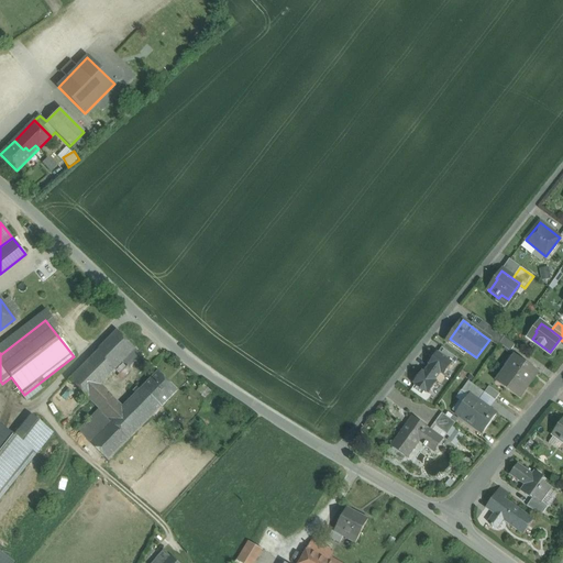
[(505,337),(488,326),(482,334),(489,340),(498,346),(499,344),(504,338),(505,337)]
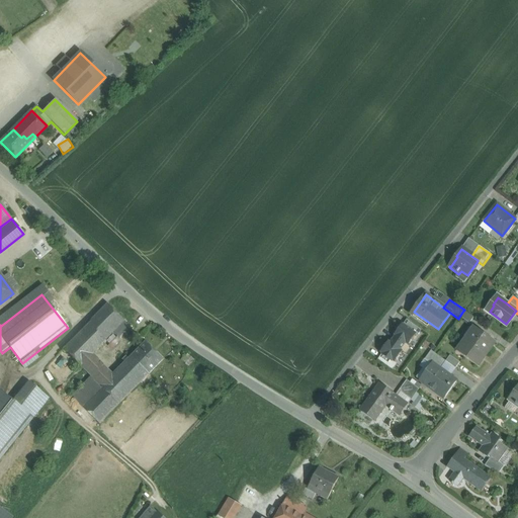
[(108,305),(63,350),(80,367),(92,354),(113,333),(124,322),(108,305)]
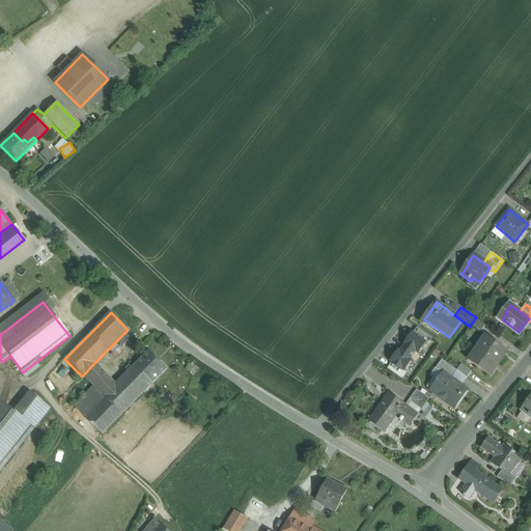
[(485,326),(475,318),(471,325),(481,332),(485,326)]
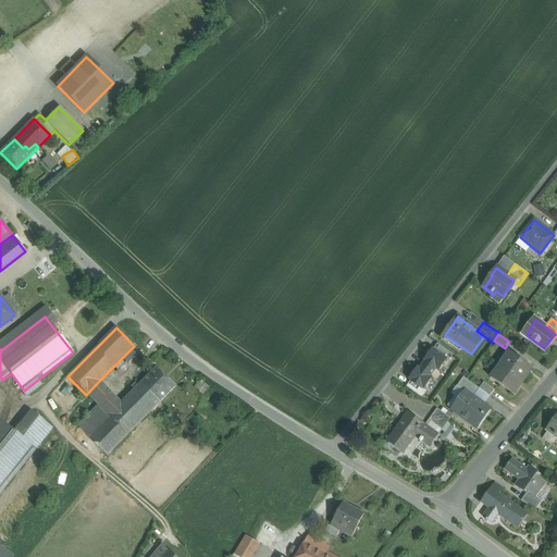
[(453,356),(437,344),(433,349),(449,361),(453,356)]
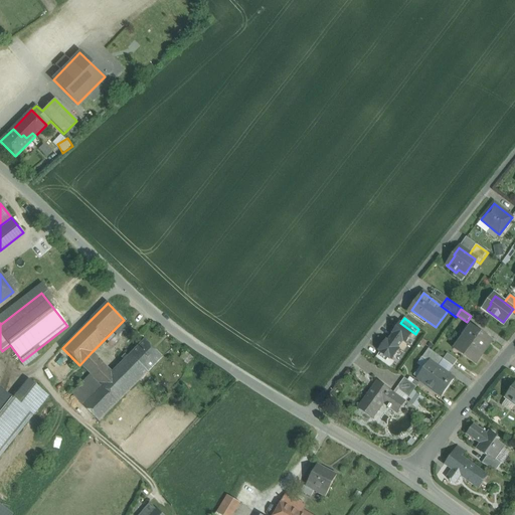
[(124,320),(113,331),(119,337),(130,325),(124,320)]
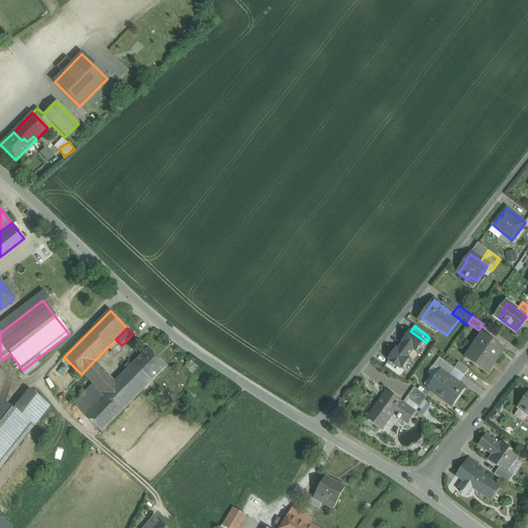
[(424,342),(410,332),(388,361),(401,371),(410,360),(407,357),(414,349),(417,352),(424,342)]
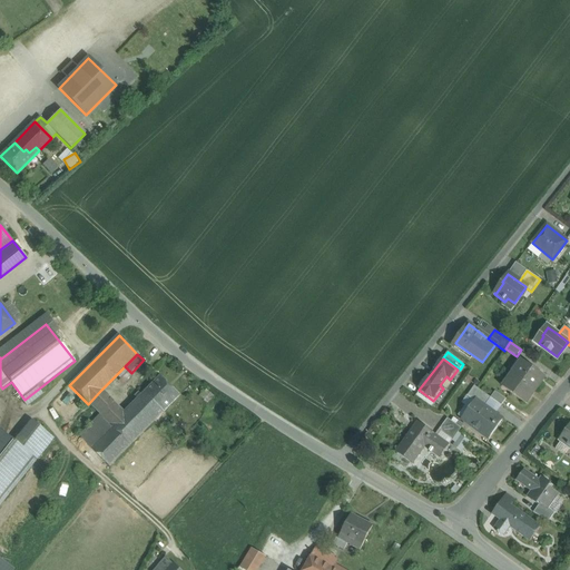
[(546,376),(521,360),(511,374),(534,391),(546,376)]
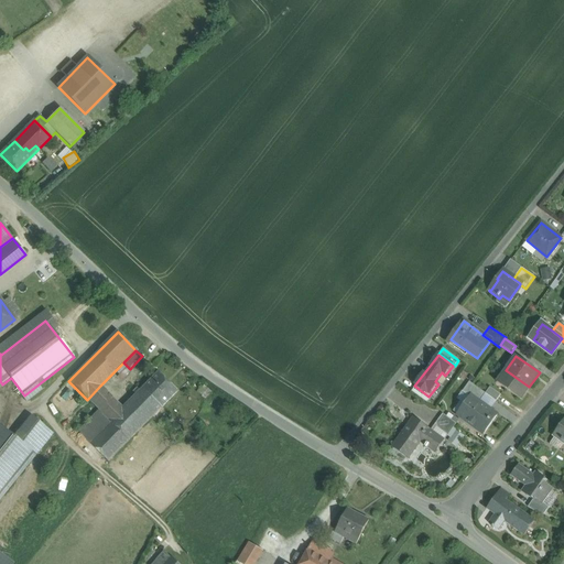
[(529,387),(506,370),(497,382),(520,400),(529,387)]
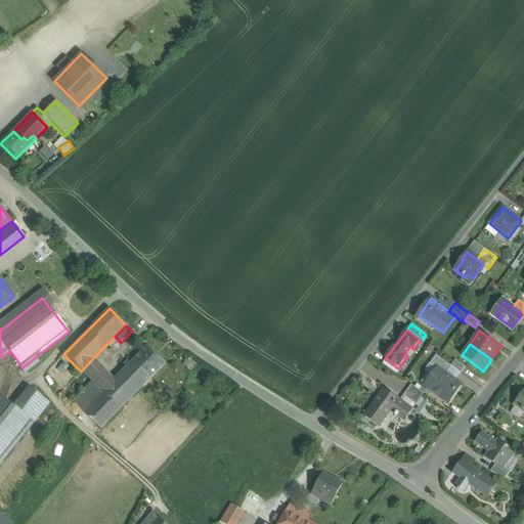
[(166,363),(147,346),(133,361),(150,379),(166,363)]
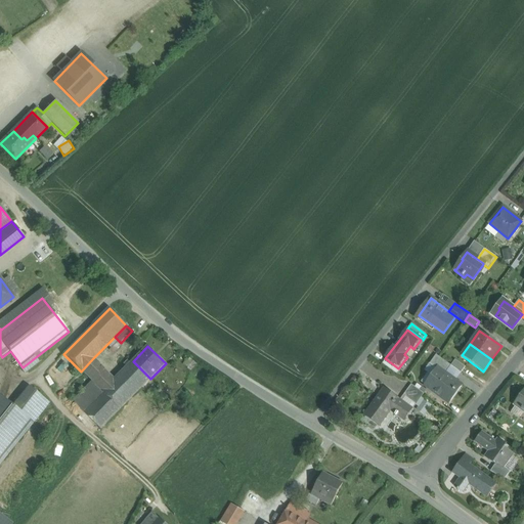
[(451,365),(436,355),(430,364),(438,369),(445,374),(451,365)]
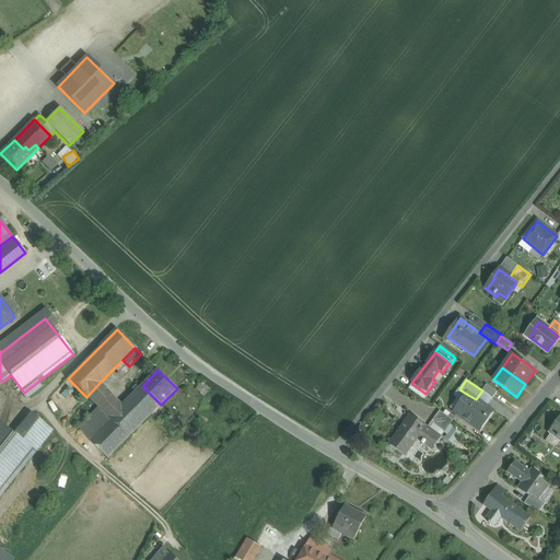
[(123,406),(100,383),(86,397),(98,408),(109,419),(123,406)]
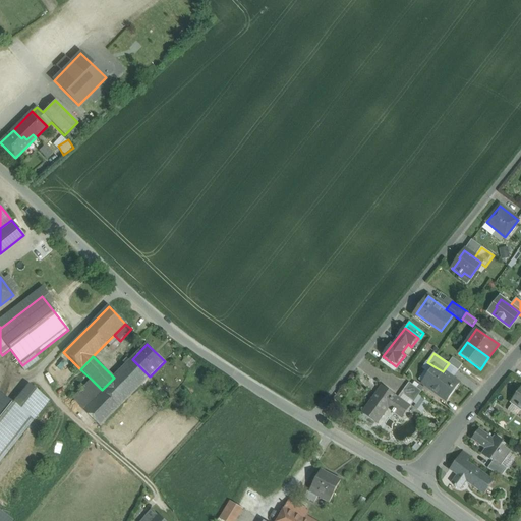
[(462,364),(453,358),(449,363),(458,370),(462,364)]
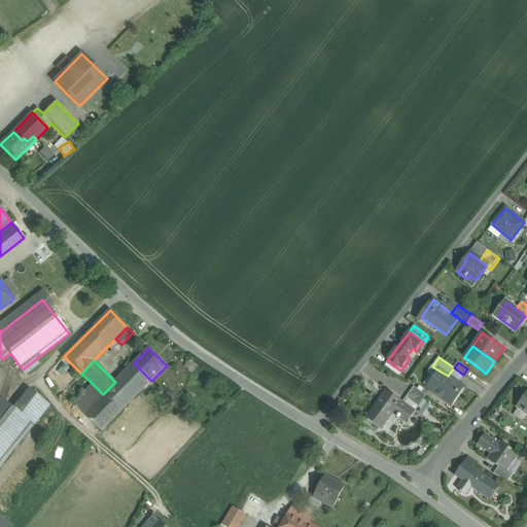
[(115,382),(103,394),(121,412),(151,381),(134,363),(115,382)]
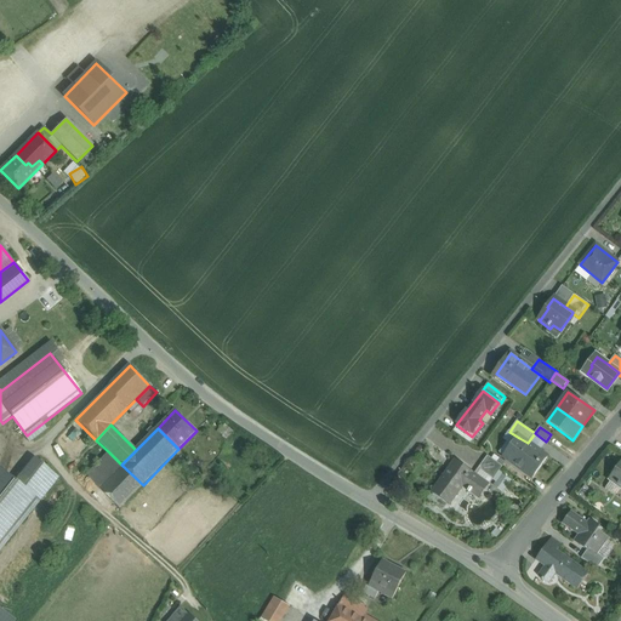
[(540,451),(546,442),(535,433),(528,443),(540,451)]
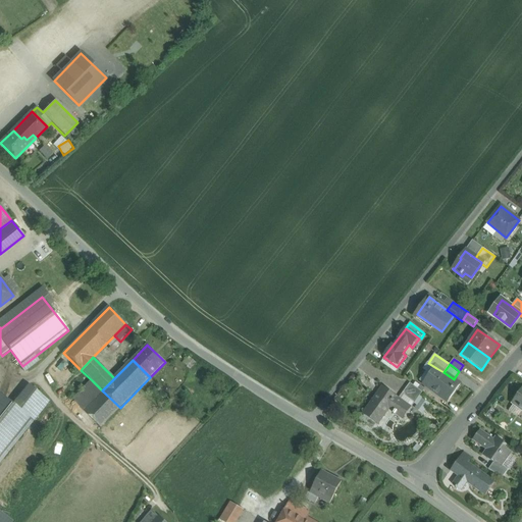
[(444,372),(436,368),(424,384),(447,401),(448,400),(447,399),(453,390),(454,390),(459,383),(454,379),(444,372)]
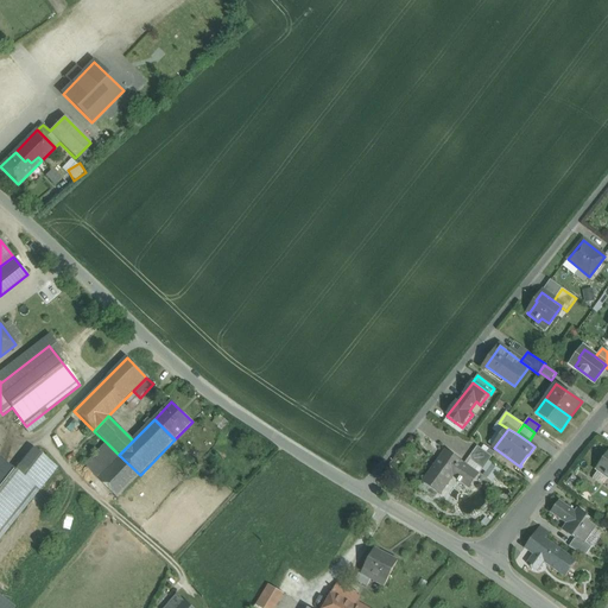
[(107,443),(84,466),(99,480),(119,455),(107,443)]
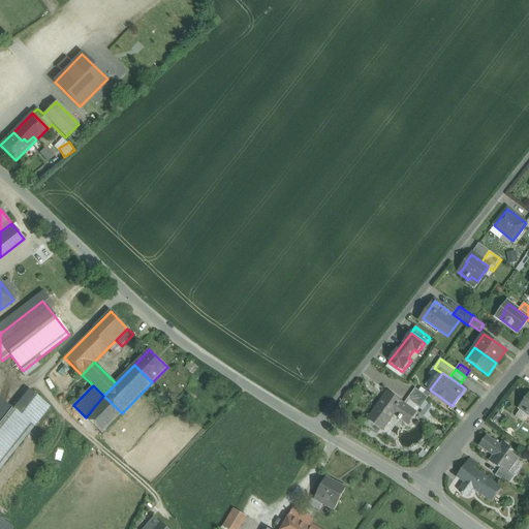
[(416,390),(409,401),(419,408),(428,398),(416,390)]
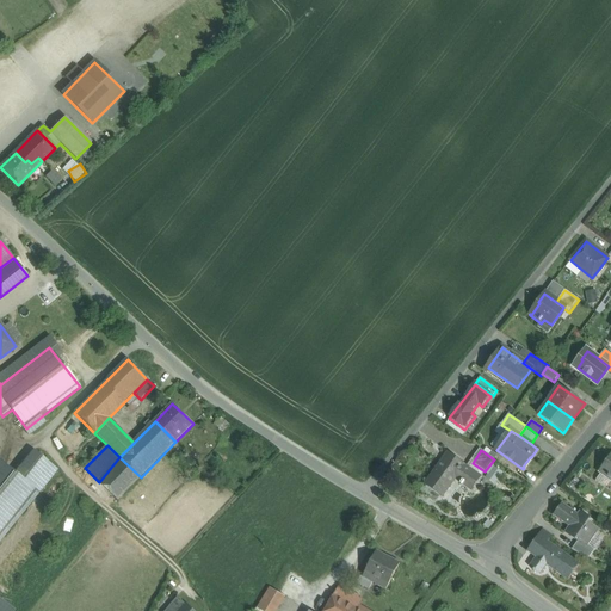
[(0,462),(0,541),(55,473),(30,454),(14,474),(0,462)]
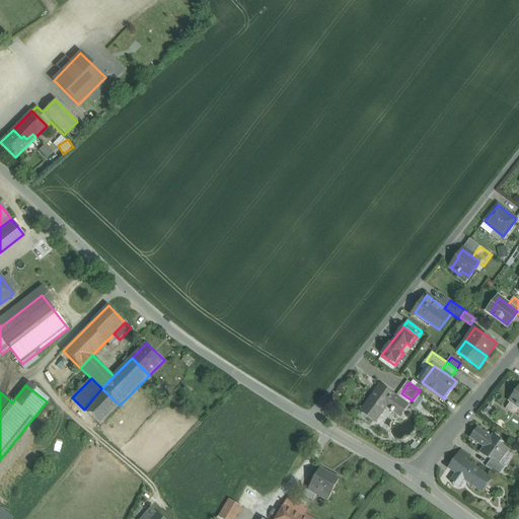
[(395,394),(382,385),(377,392),(376,391),(361,413),(375,423),(388,404),(393,408),(391,412),(393,413),(394,412),(400,417),(409,405),(394,395),(395,394)]
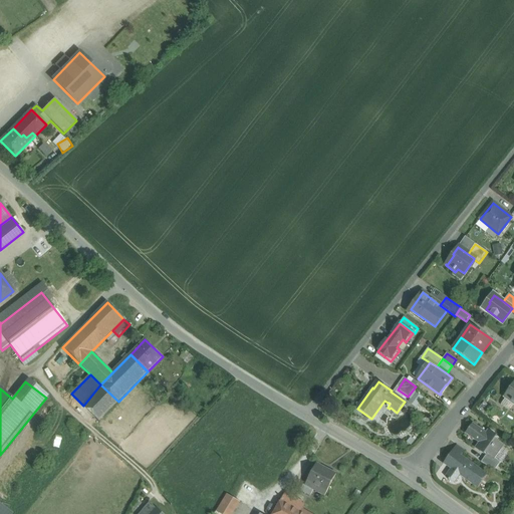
[(100,384),(83,406),(99,421),(118,402),(100,384)]
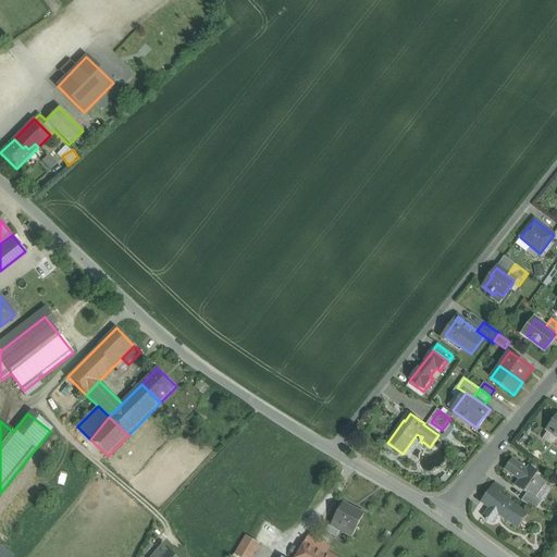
[(442,430),(431,422),(429,425),(440,434),(442,430)]
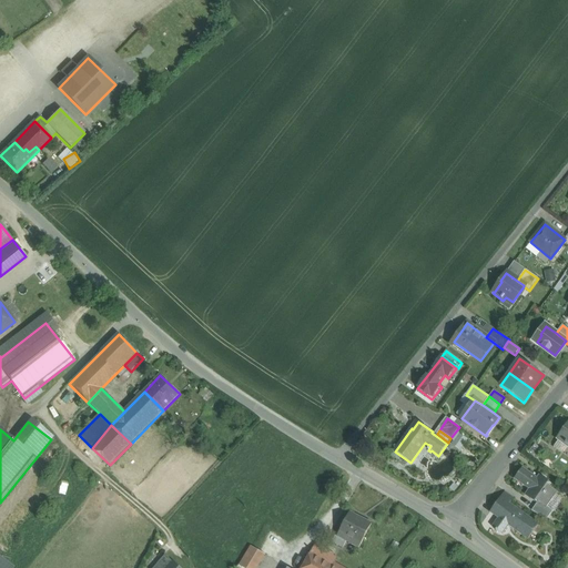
[(468,439),(459,434),(452,445),(460,450),(468,439)]
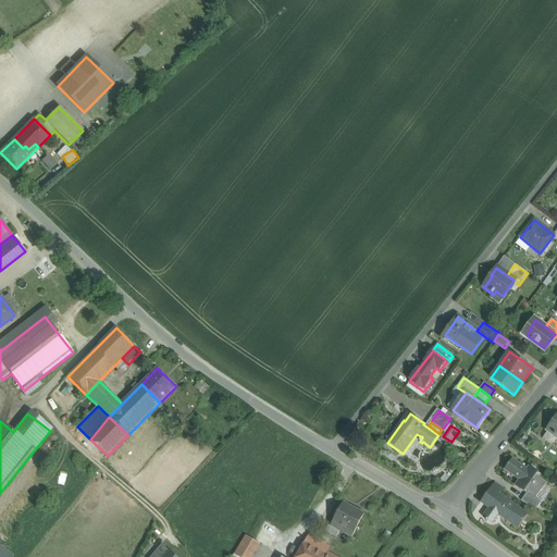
[(508,465),(542,489),(546,483),(533,473),(535,471),(529,466),(527,469),(512,459),(508,465)]
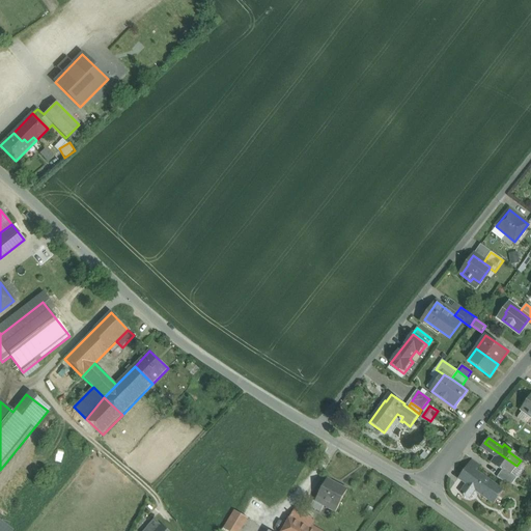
[(516,466),(484,443),(481,448),(495,457),(492,462),(498,465),(496,467),(502,471),(503,472),(504,470),(510,475),(511,474),(516,466)]
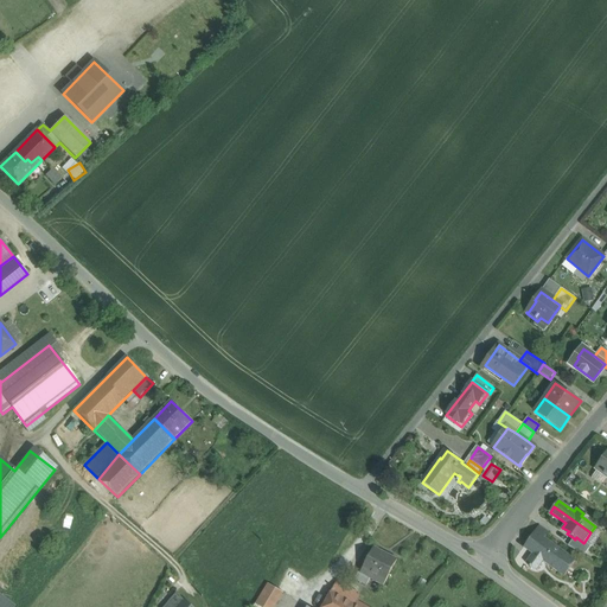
[(540,525),(531,538),(540,544),(544,537),(544,538),(549,532),(540,525)]
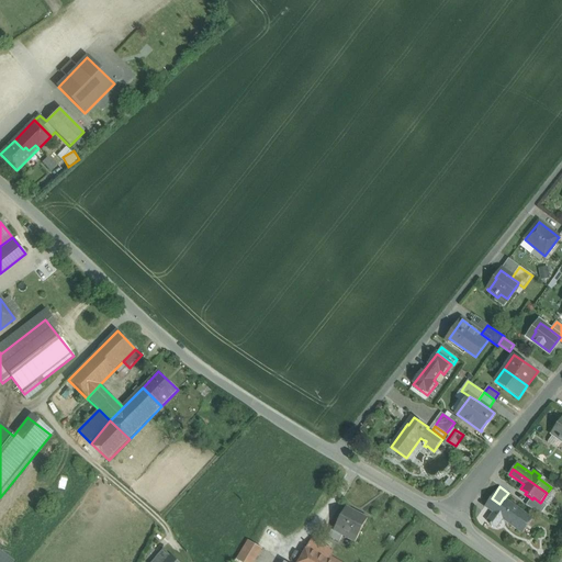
[(504,498),(504,497),(499,504),(492,498),(484,507),(493,514),(486,521),(491,525),(491,526),(492,527),(493,526),(497,529),(503,520),(523,534),(532,518),(504,498)]
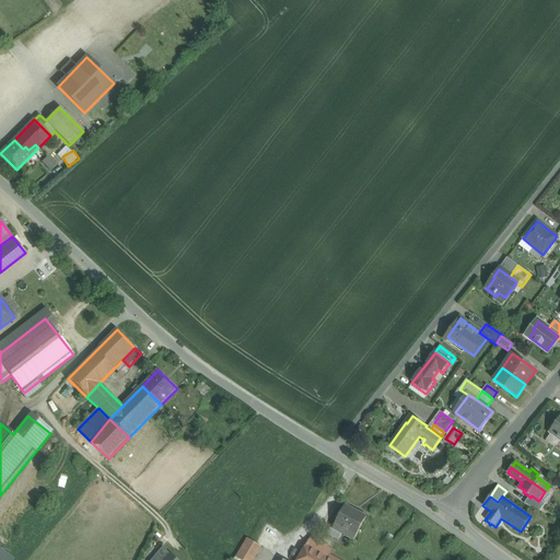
[(538,501),(532,496),(531,498),(529,497),(524,503),(538,513),(545,504),(539,500),(538,501)]
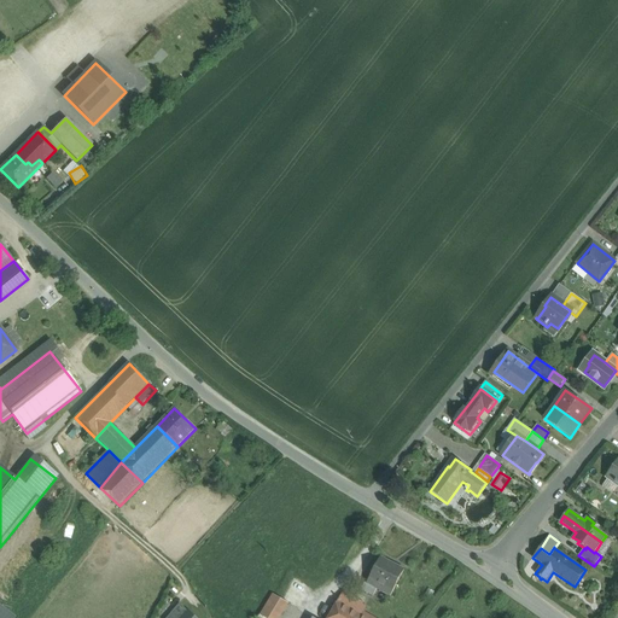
[(394,567),(379,559),(367,583),(366,584),(377,589),(390,596),(404,571),(395,566),(394,567)]
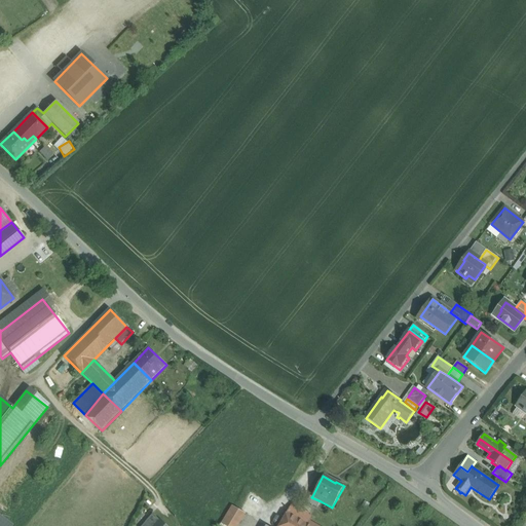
[(321,501),(311,497),(312,496),(310,496),(307,502),(317,508),(321,501)]
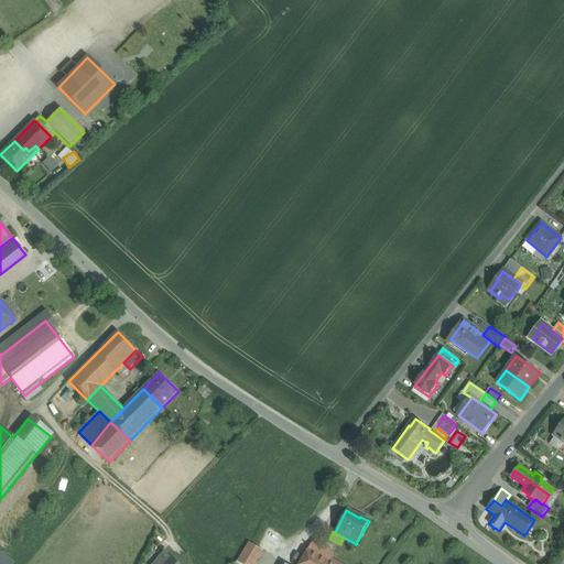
[(313,542),(310,549),(299,563),(337,563),(332,561),(333,557),(329,556),(332,552),(313,542)]
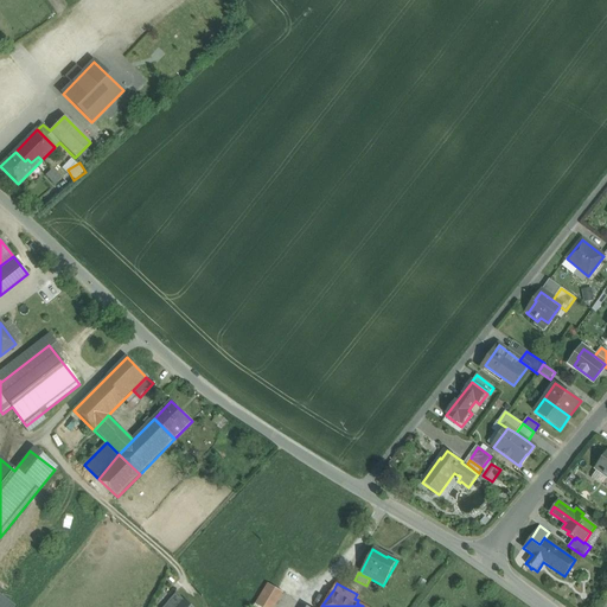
[(274,606),(283,594),(269,585),(256,605),(259,606),(274,606)]
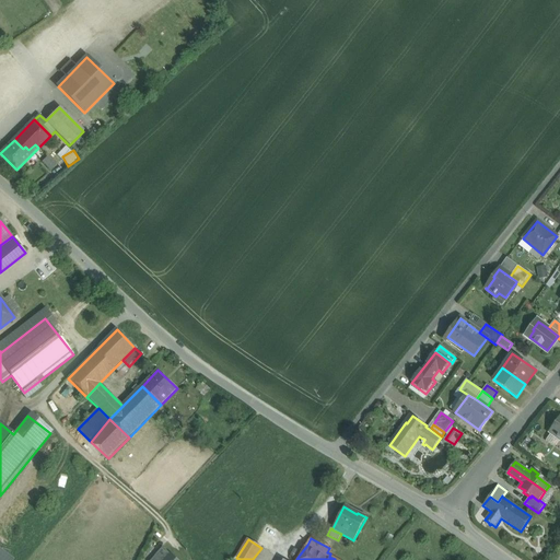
[(0,559),(4,559),(11,552),(0,544),(0,559)]
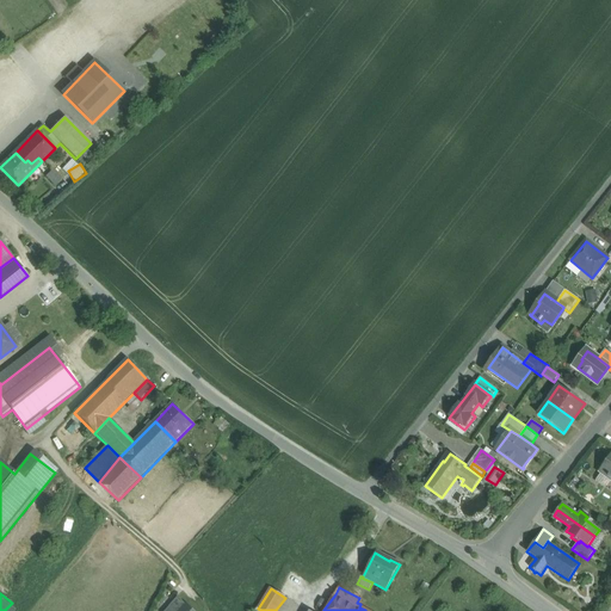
[(192,610),(178,597),(165,610),(192,610)]
